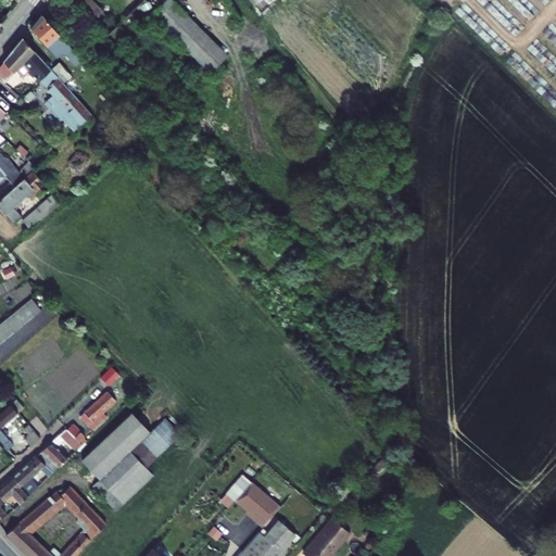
[(71,0),(106,37),(117,26),(90,0),(71,0)]
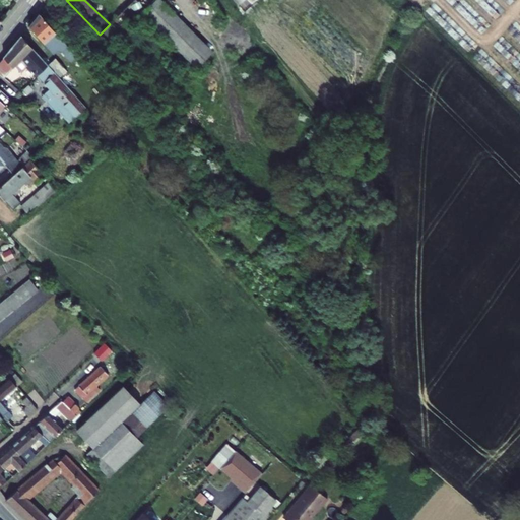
[(160,0),(154,0),(142,13),(163,35),(179,18),(160,0)]
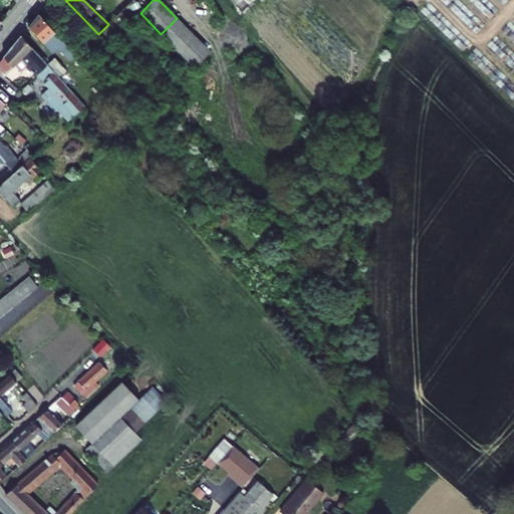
[(230,0),(241,12),(254,0),(230,0)]
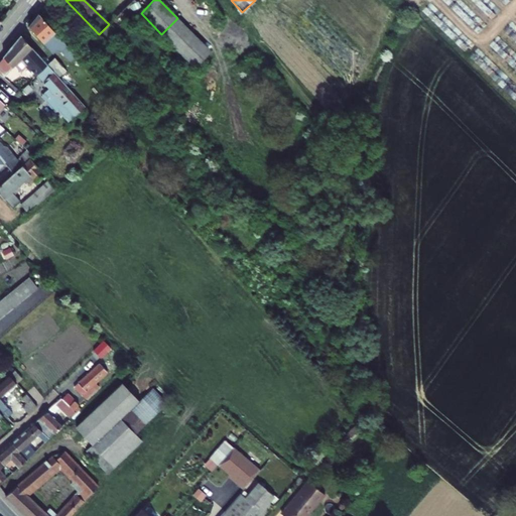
[(41,9),(31,21),(45,37),(51,32),(67,49),(72,45),(41,9)]
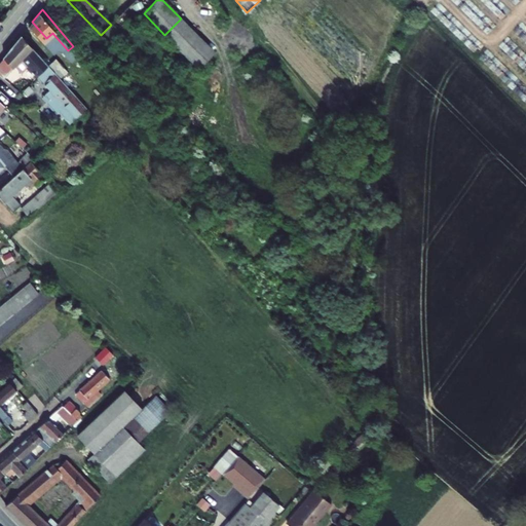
[(121,35),(137,21),(126,9),(112,24),(121,35)]
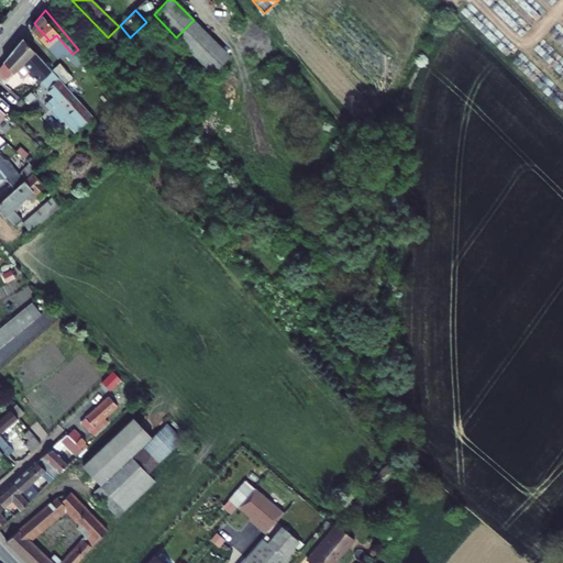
[(176,37),(213,74),(231,57),(194,20),(176,37)]
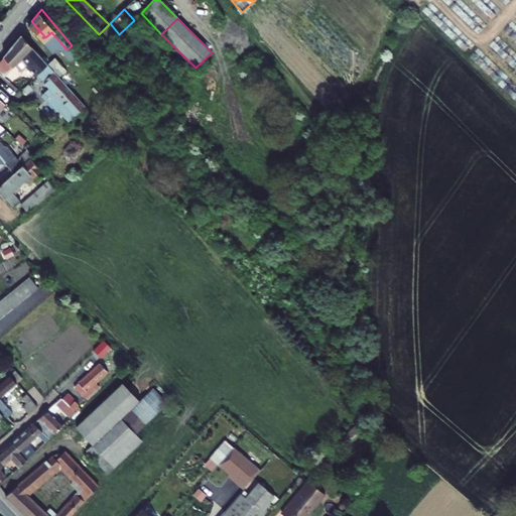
[(0,60),(0,70),(5,75),(17,60),(24,69),(31,61),(39,71),(48,61),(23,32),(0,60)]
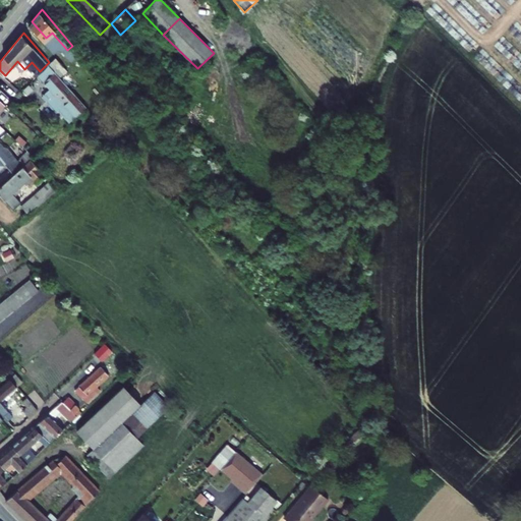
[(57,55),(49,62),(55,69),(60,75),(68,68),(57,55)]
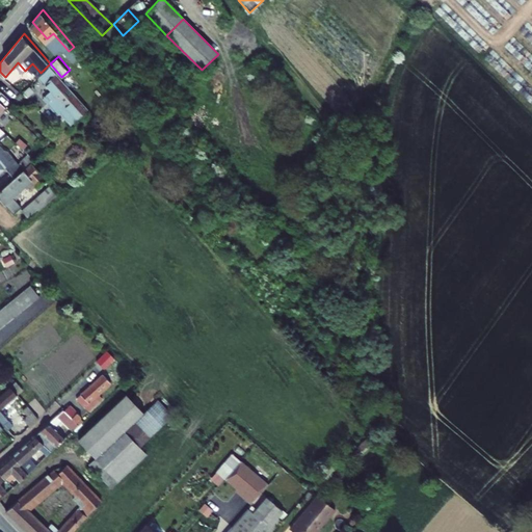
[(41,73),(47,80),(56,71),(50,63),(41,73)]
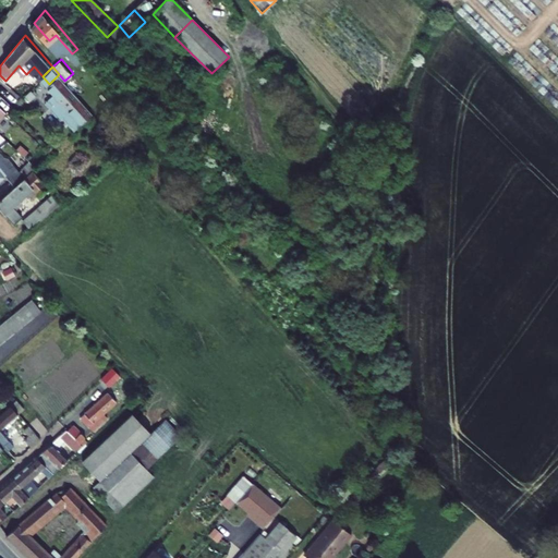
[(59,74),(49,84),(84,124),(95,114),(64,81),(59,74)]
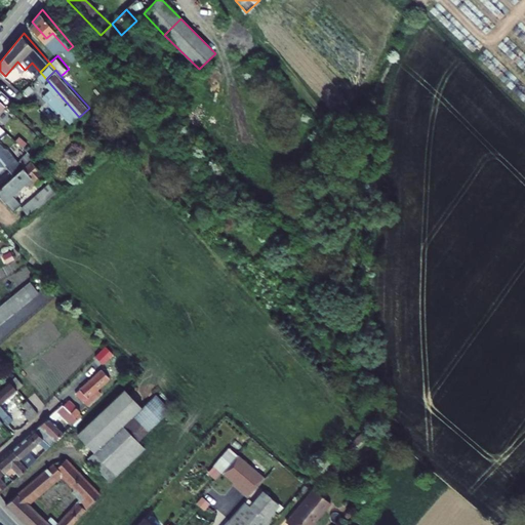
[(24,164),(33,157),(22,142),(12,148),(24,164)]
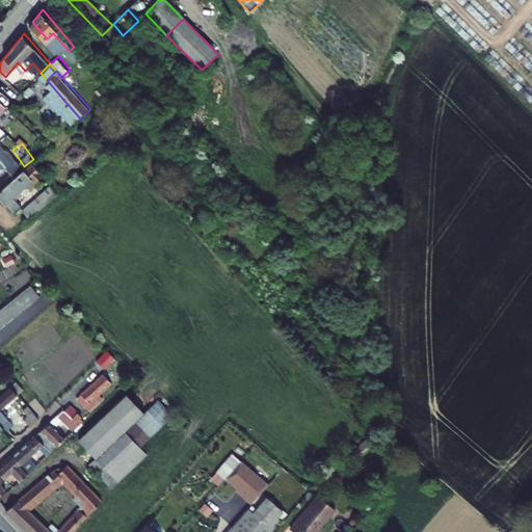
[(0,171),(6,167),(14,177),(22,169),(12,157),(9,160),(5,154),(1,158),(0,156),(0,171)]
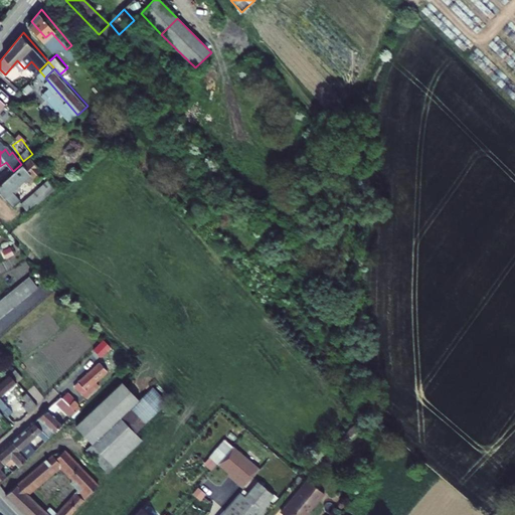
[(32,156),(22,165),(31,175),(38,184),(42,180),(44,182),(50,176),(32,156)]
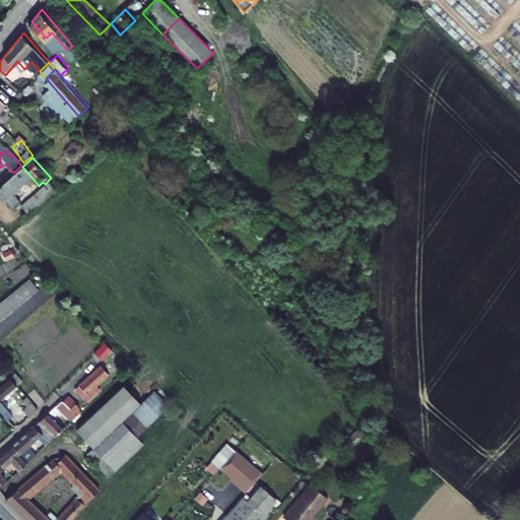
[(31,177),(22,167),(13,176),(21,186),(31,177)]
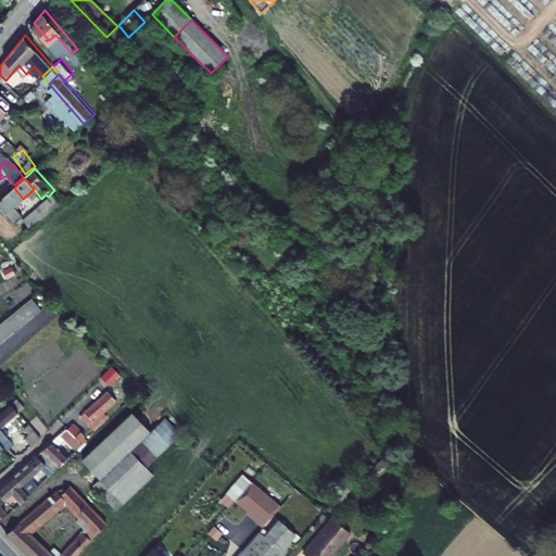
[(14,188),(0,200),(0,206),(5,214),(23,199),(14,188)]
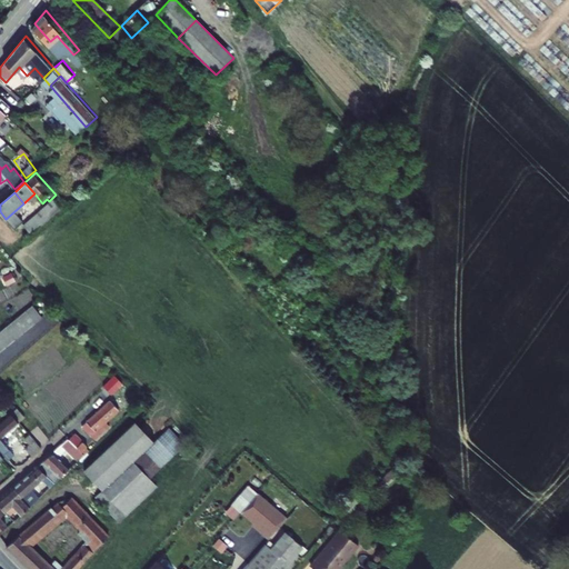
[(49,211),(43,206),(35,215),(37,218),(43,225),(55,215),(50,210),(49,211)]
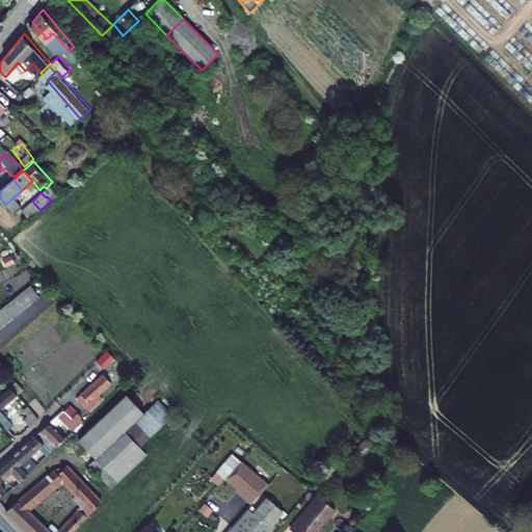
[(41,210),(34,204),(28,210),(32,216),(41,210)]
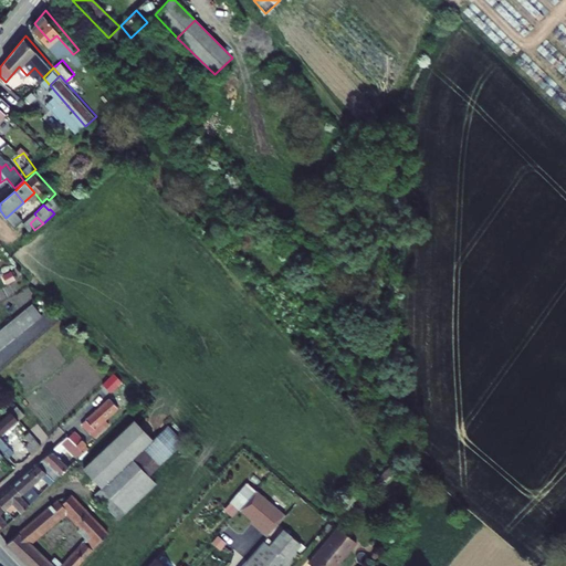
[(9,284),(16,281),(11,272),(4,275),(9,284)]
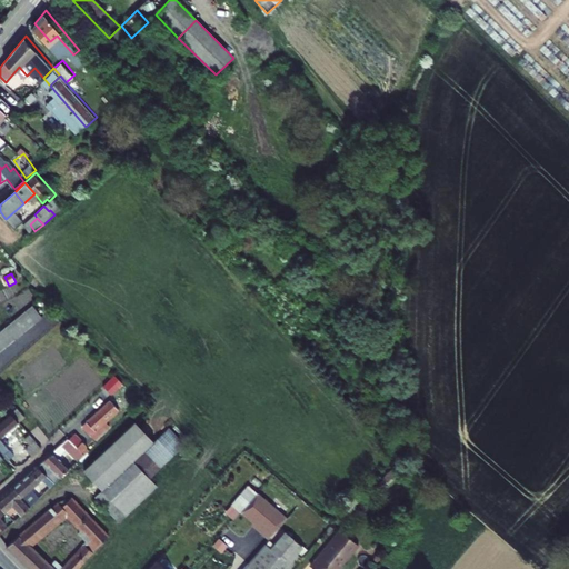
[(36,322),(41,317),(32,306),(26,310),(36,322)]
